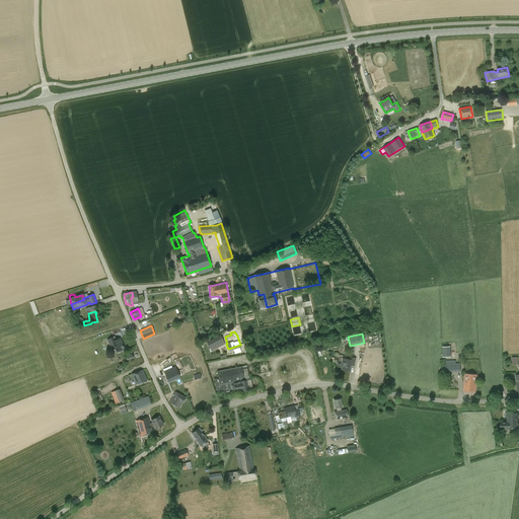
[(216,337),(203,343),(204,345),(207,343),(210,349),(224,342),(220,336),(216,338),(216,337)]
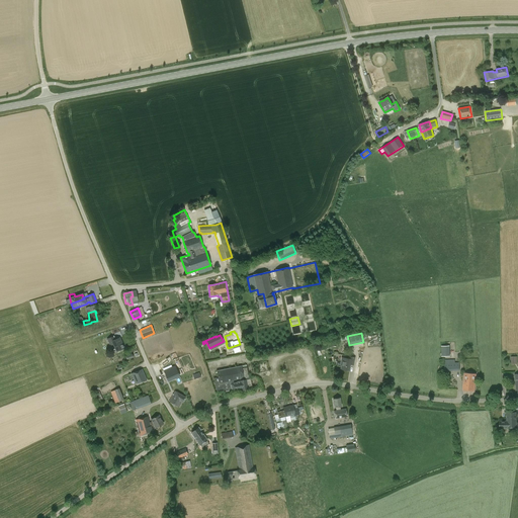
[(119,337),(115,339),(114,336),(107,339),(110,347),(113,345),(116,352),(124,348),(119,337)]
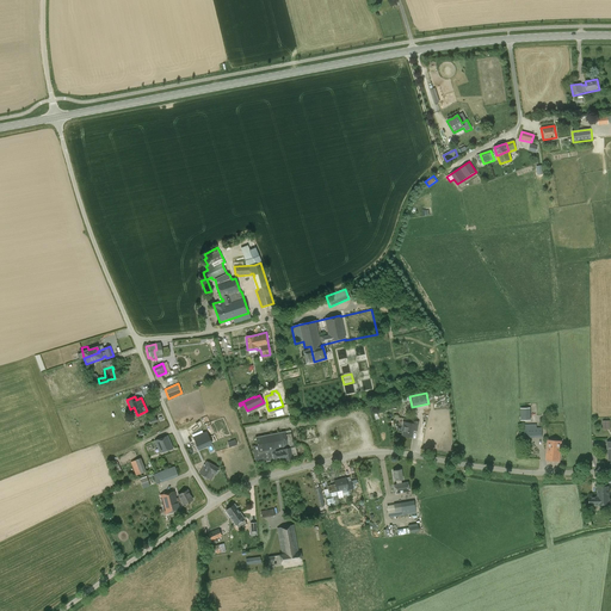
[(530,408),(520,408),(520,415),(520,420),(531,420),(530,408)]
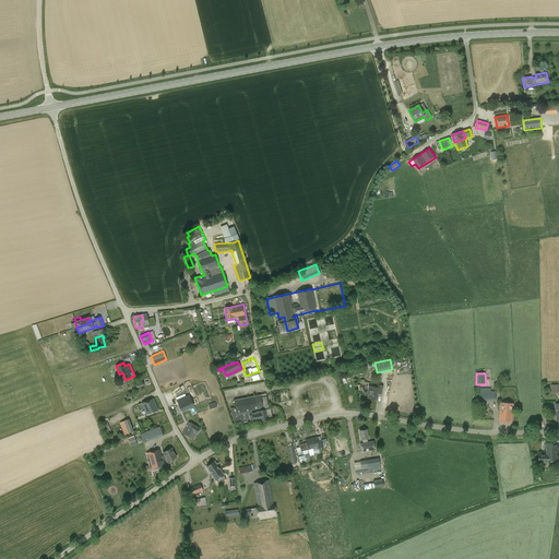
[(319,385),(306,389),(310,406),(316,404),(317,405),(323,404),(322,396),(324,395),(323,389),(320,390),(319,385)]
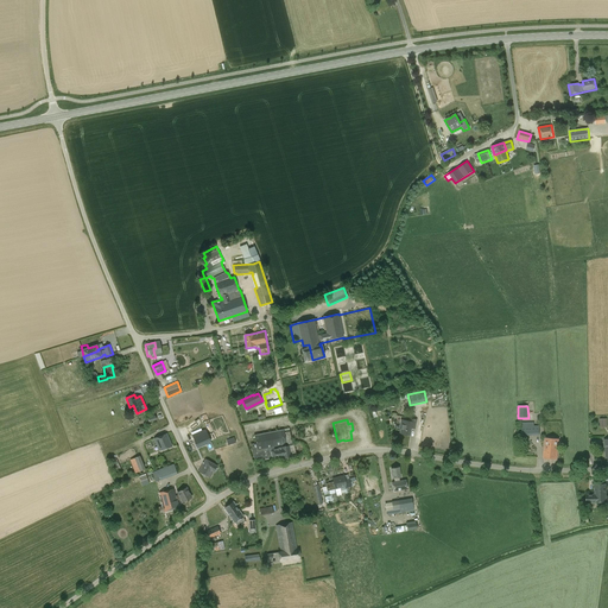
[(412,419),(411,422),(401,420),(400,425),(401,425),(400,434),(410,435),(411,428),(415,429),(417,420),(412,419)]
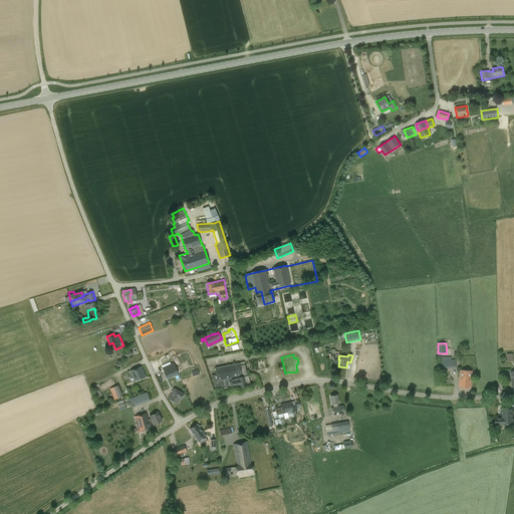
[(172,357),(174,362),(163,367),(167,378),(179,373),(178,372),(183,370),(177,355),(172,357)]
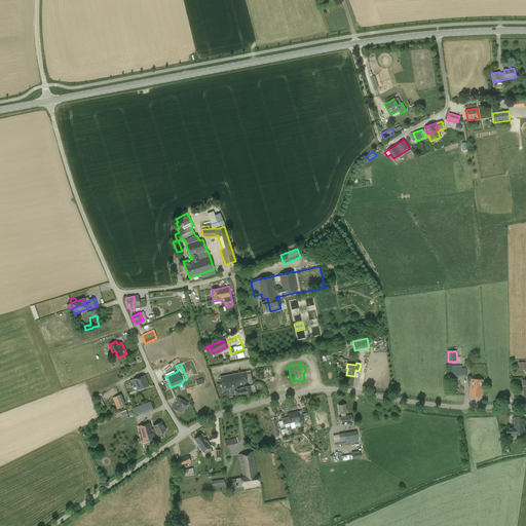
[(452,377),(466,376),(466,368),(462,369),(462,366),(452,366),(452,377)]
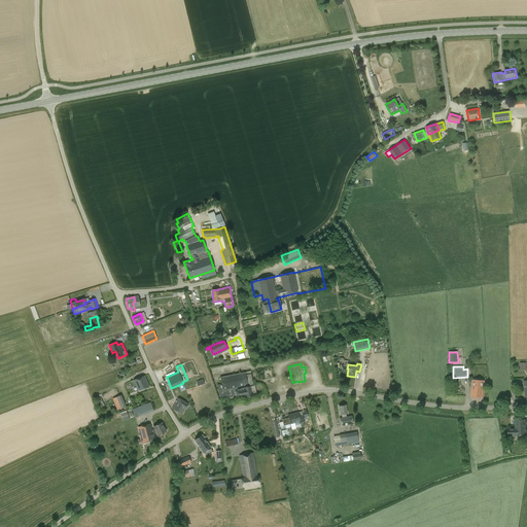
[(252,396),(256,395),(255,385),(253,386),(251,374),(246,375),(246,373),(220,378),(221,384),(218,385),(220,398),(230,397),(230,398),(234,397),(233,396),(236,396),(236,398),(244,397),(252,396)]
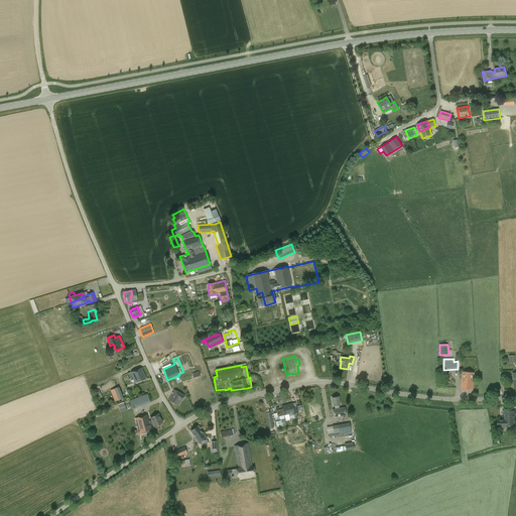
[(141,368),(131,372),(135,383),(146,379),(141,368)]
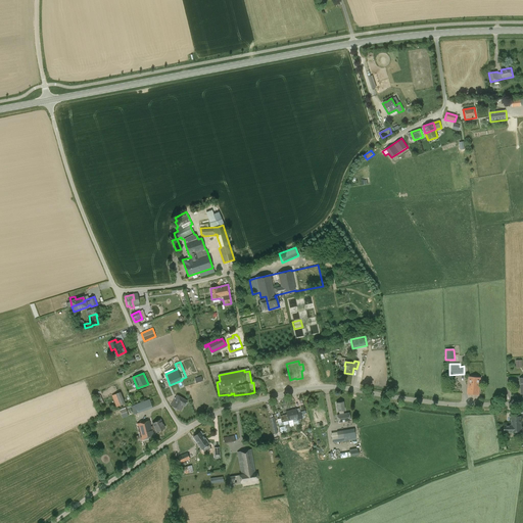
[(200,374),(194,376),(196,383),(202,381),(200,374)]
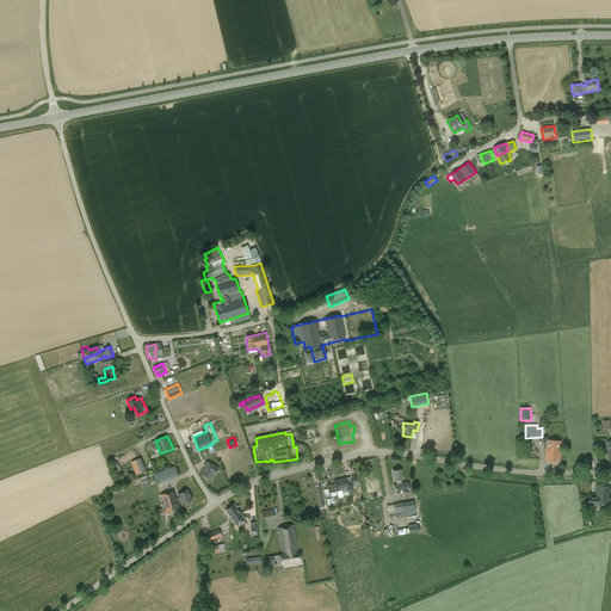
[(561,442),(548,440),(547,461),(560,462),(561,442)]
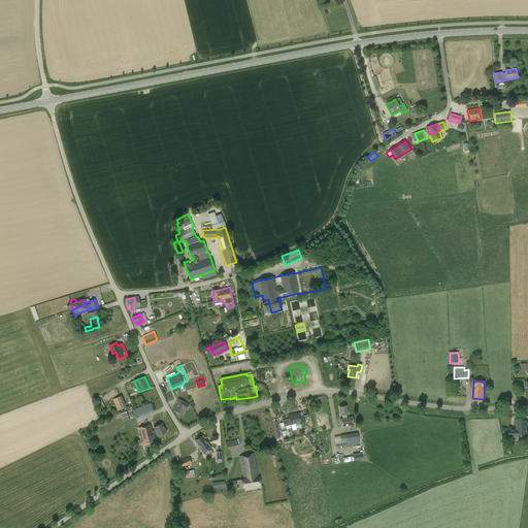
[(112,399),(118,410),(126,407),(122,396),(112,399)]
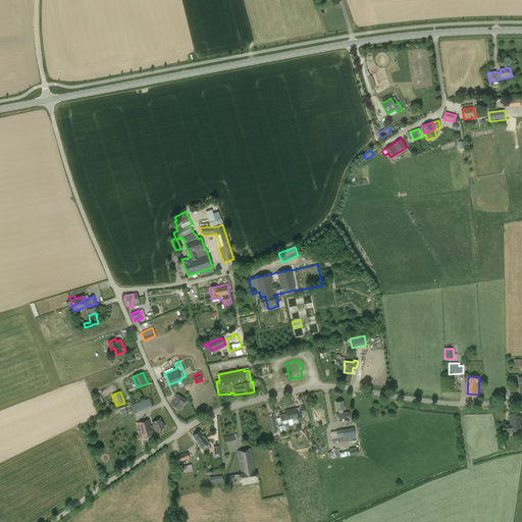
[(94,395),(98,405),(103,403),(100,395),(99,395),(98,394),(94,395)]
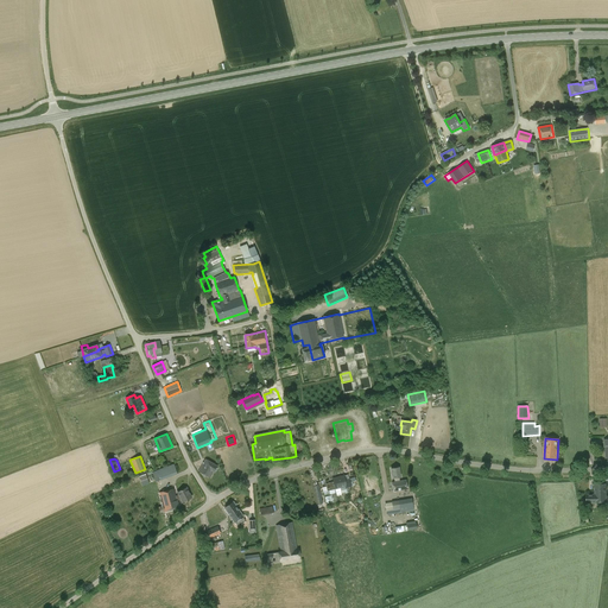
[(206,460),(198,472),(210,479),(214,472),(215,473),(217,467),(206,460)]
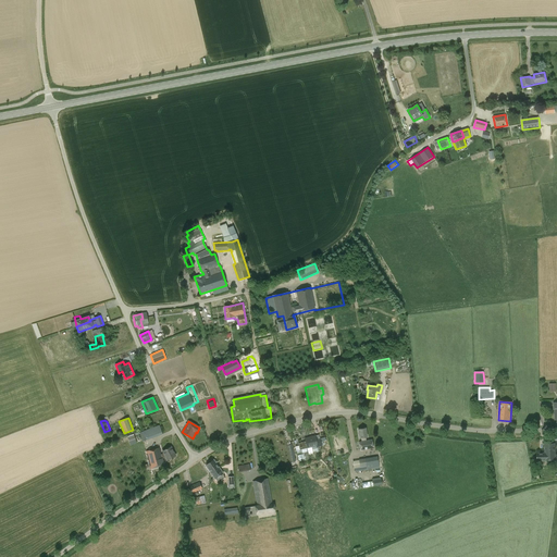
[(139,432),(143,441),(162,434),(159,425),(139,432)]
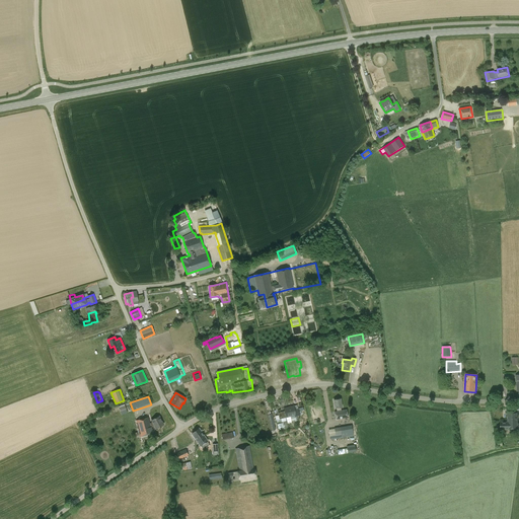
[(342,411),(341,408),(342,408),(341,399),(334,400),(335,409),(337,409),(337,412),(334,412),(336,420),(348,418),(347,410),(342,411)]
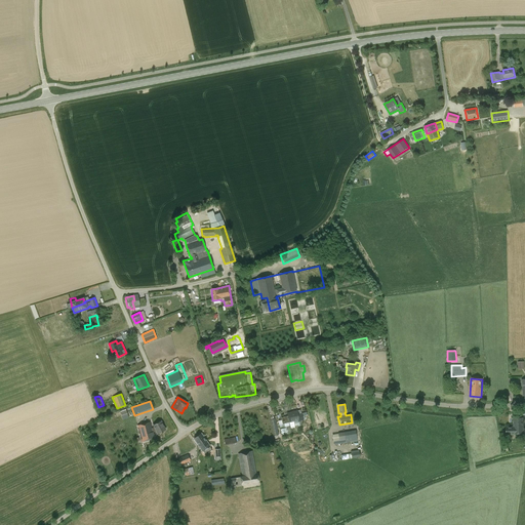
[(126,409),(120,411),(123,419),(129,417),(126,409)]
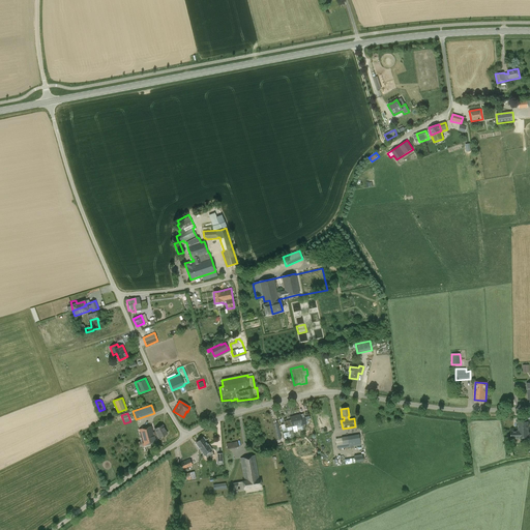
[(306,424),(304,417),(300,418),(300,415),(295,416),(296,417),(290,418),(293,430),(296,429),(295,425),(300,424),(300,427),(306,424)]
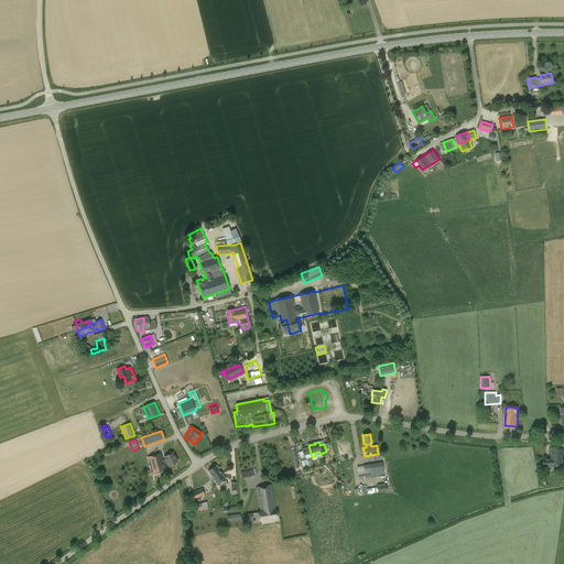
[(552,449),(552,458),(543,458),(543,467),(552,467),(552,466),(562,466),(563,469),(563,468),(563,459),(562,461),(562,449),(552,449)]
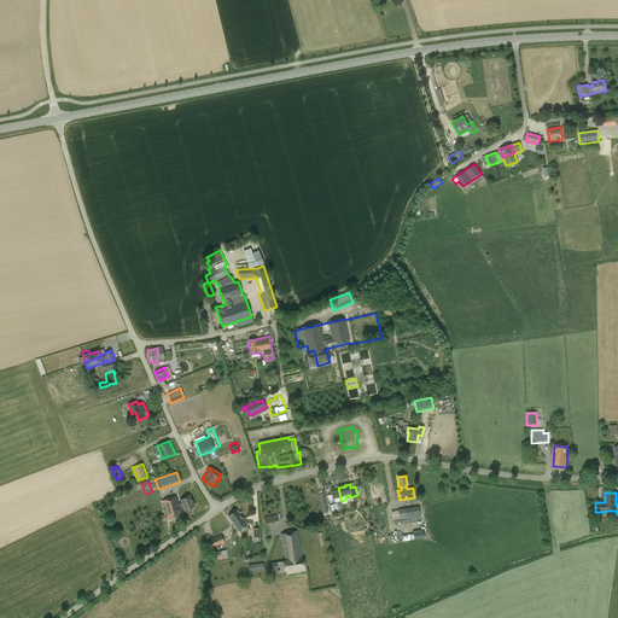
[(176,496),(170,499),(162,501),(167,520),(182,517),(181,509),(185,508),(186,511),(194,506),(190,496),(180,501),(181,503),(179,505),(176,496)]
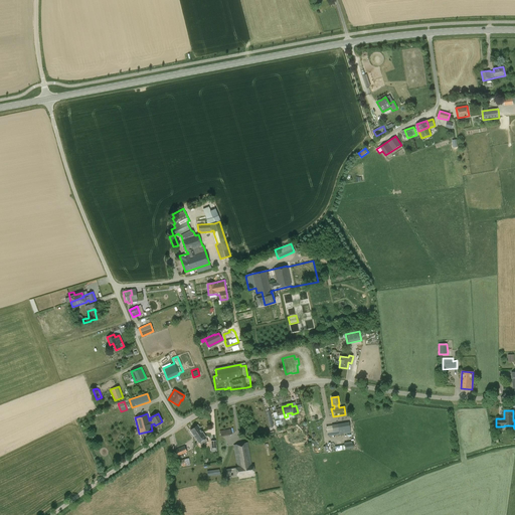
[(327,436),(350,432),(349,422),(332,425),(333,432),(327,433),(327,436)]
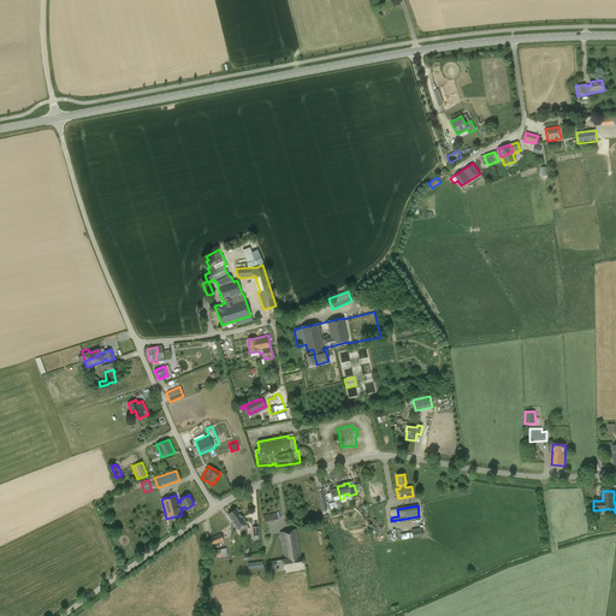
[(246,525),(247,523),(236,509),(227,515),(237,529),(238,529),(241,533),(249,528),(246,525)]
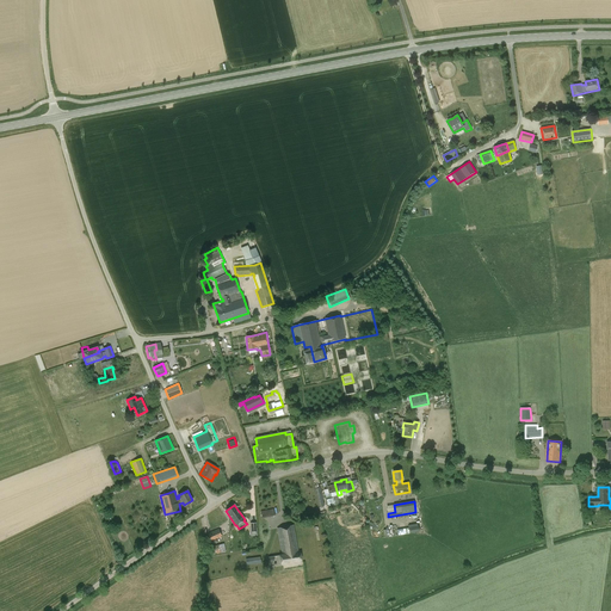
[(300,553),(298,553),(294,525),(277,529),(282,555),(279,556),(281,563),(301,560),(300,553)]
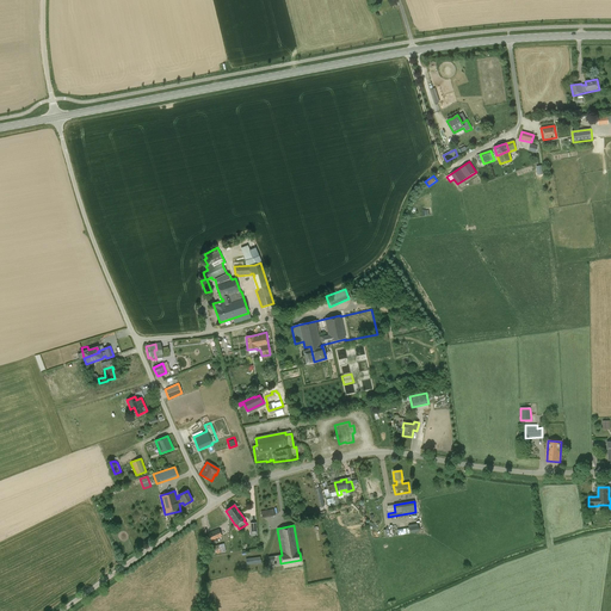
[(218,529),(208,535),(211,541),(211,543),(215,541),(215,542),(217,541),(216,538),(222,536),(218,529)]
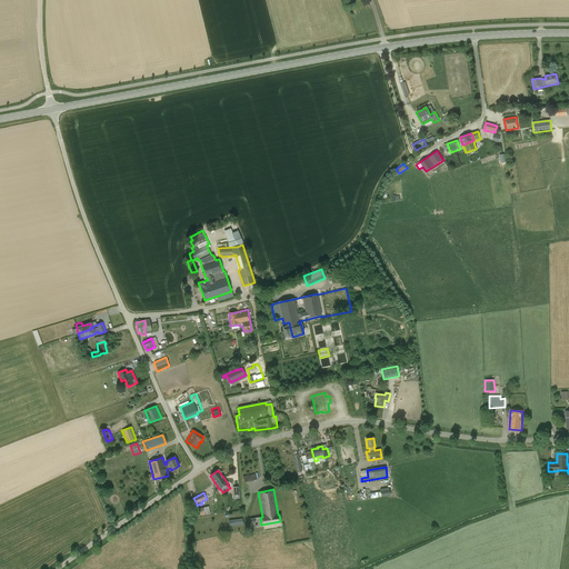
[(210,513),(209,507),(197,509),(197,512),(199,512),(200,516),(210,513)]
